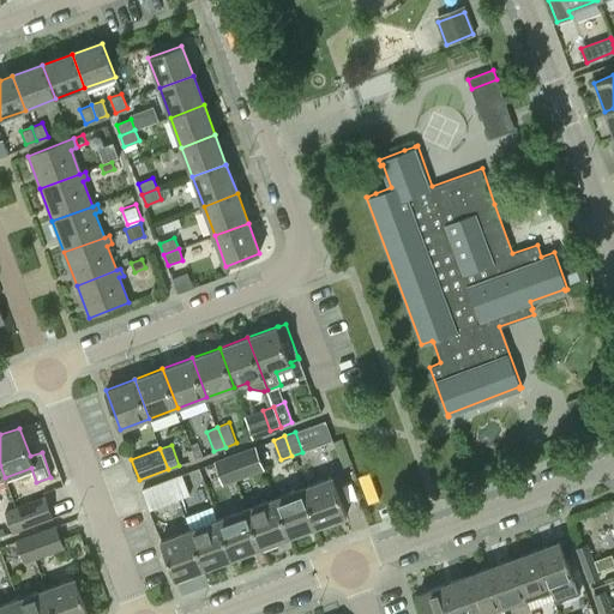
[(239,452),(228,457),(236,479),(247,474),(239,452)]
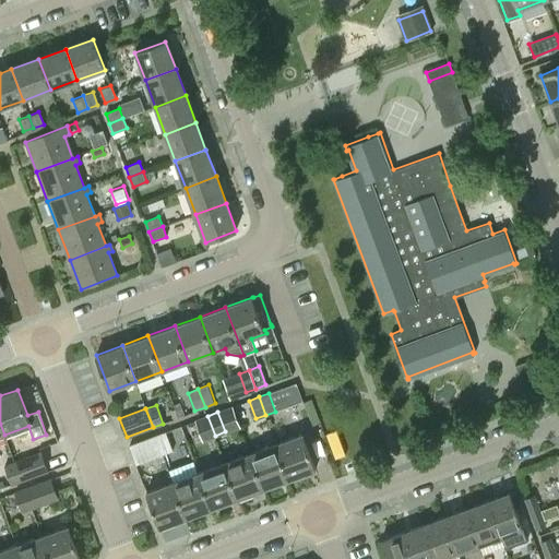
[(215,436),(207,416),(198,419),(204,439),(215,436)]
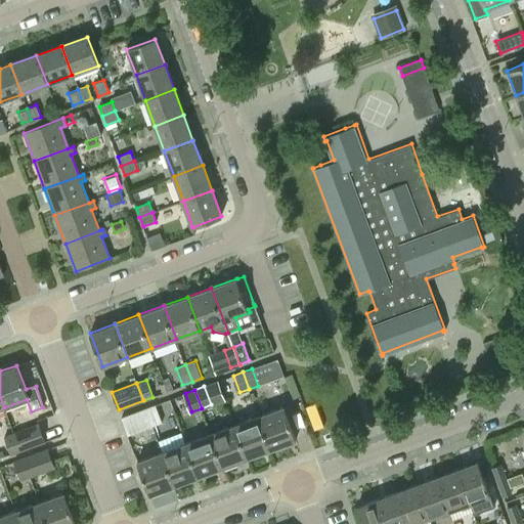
[(146,408),(153,425),(162,422),(156,404),(146,408)]
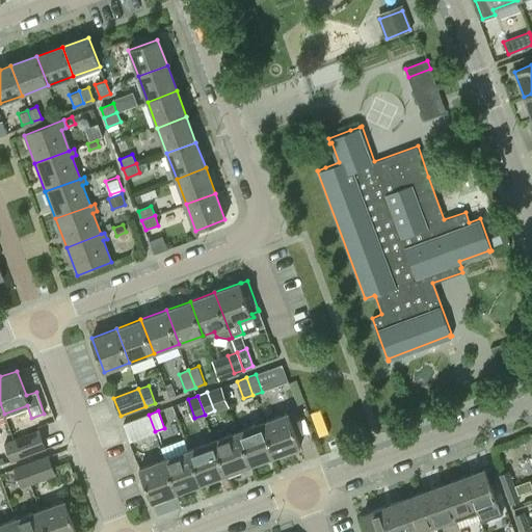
[(263,423),(275,455),(299,446),(288,414),(263,423)]
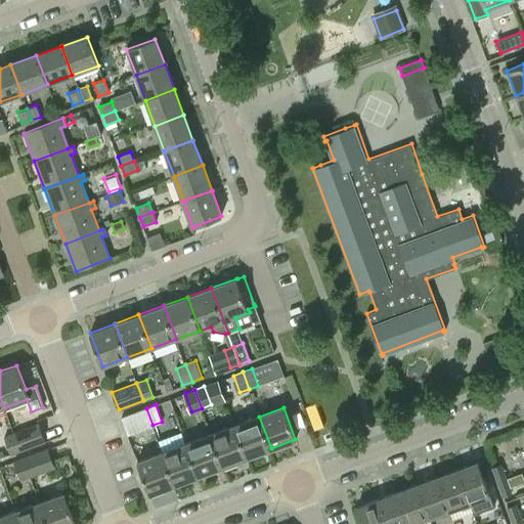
[(128,434),(153,425),(146,408),(122,418),(128,434)]
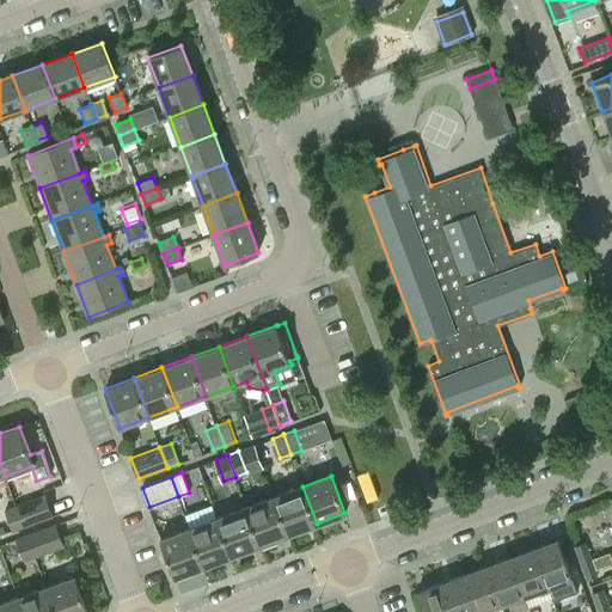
[(289,534),(317,524),(303,487),(275,496),(289,534)]
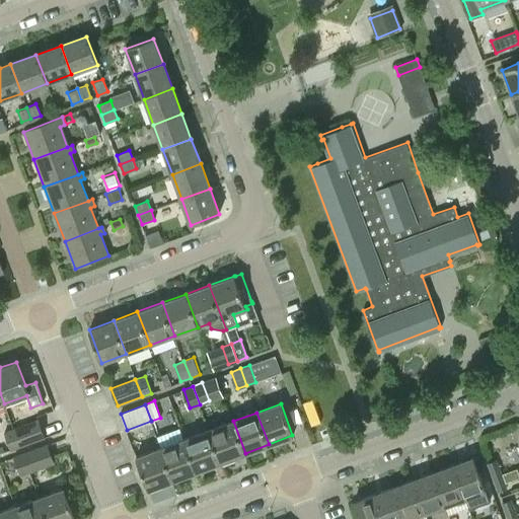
[(13,429),(19,446),(45,437),(38,420),(13,429)]
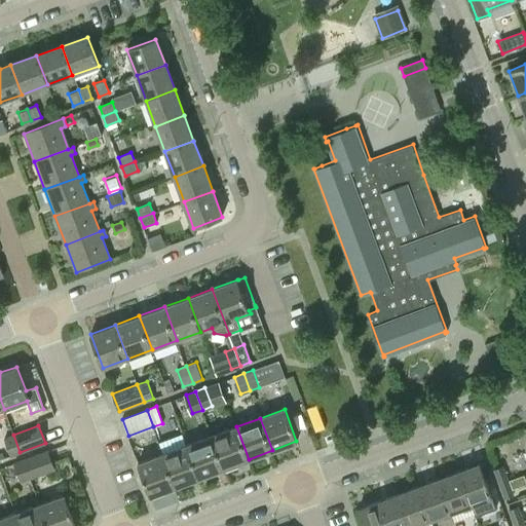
[(249,459),(236,426),(212,436),(224,468),(249,459)]
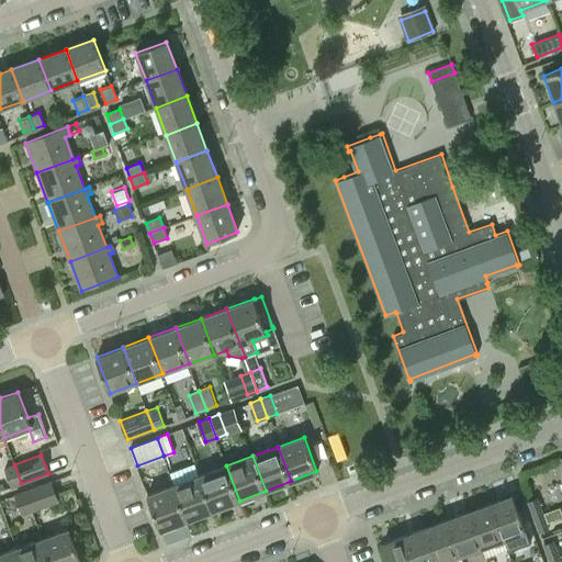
[(12,486),(21,483),(14,464),(4,468),(12,486)]
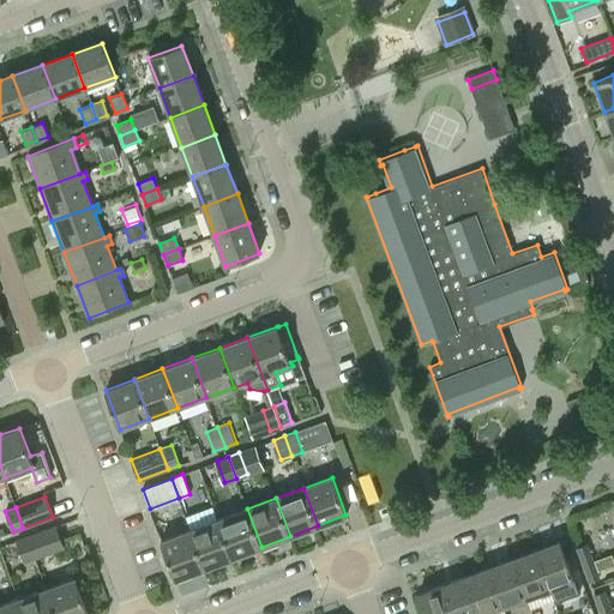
[(233,558),(262,547),(247,509),(218,519),(233,558)]
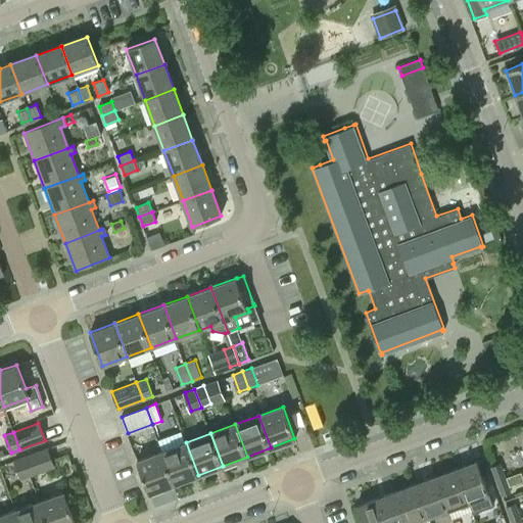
[(198,475),(186,442),(162,452),(175,483),(198,475)]
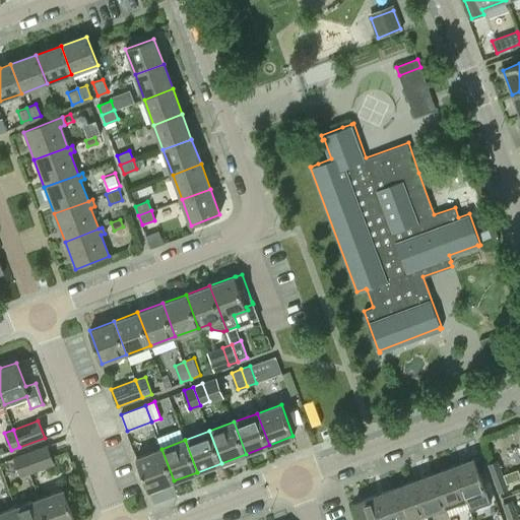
[(22,455),(28,472),(54,463),(48,446),(22,455)]
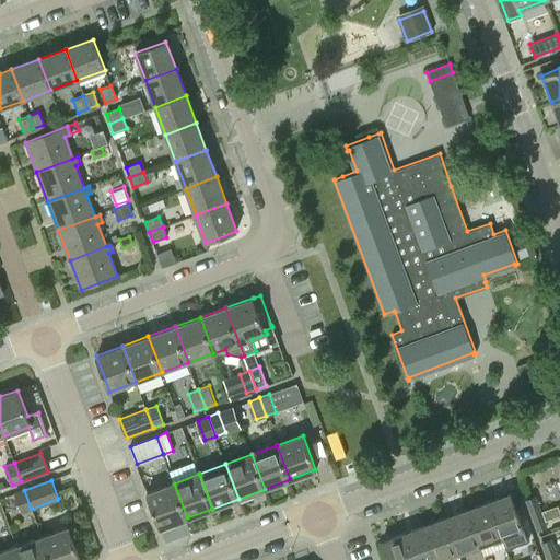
[(159,528),(187,517),(174,483),(147,493),(159,528)]
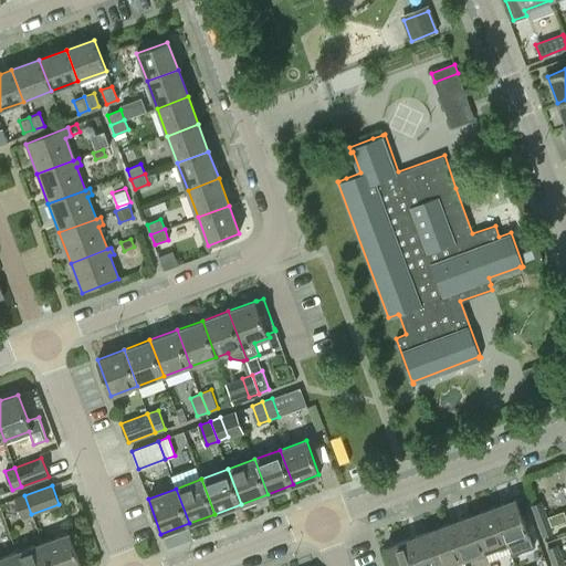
[(22,517),(31,514),(24,495),(16,499),(22,517)]
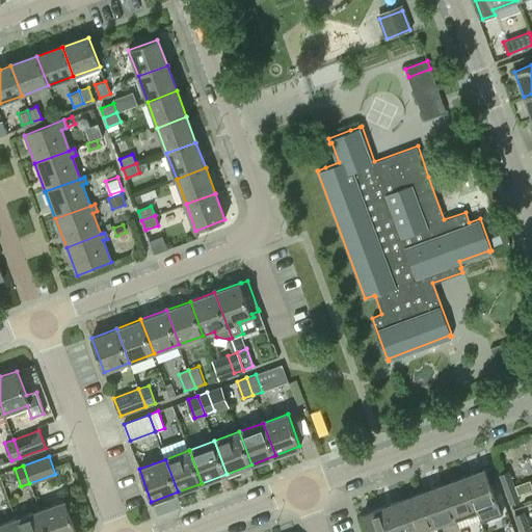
[(464,477),(477,510),(493,505),(495,511),(500,508),(485,469),(464,477)]
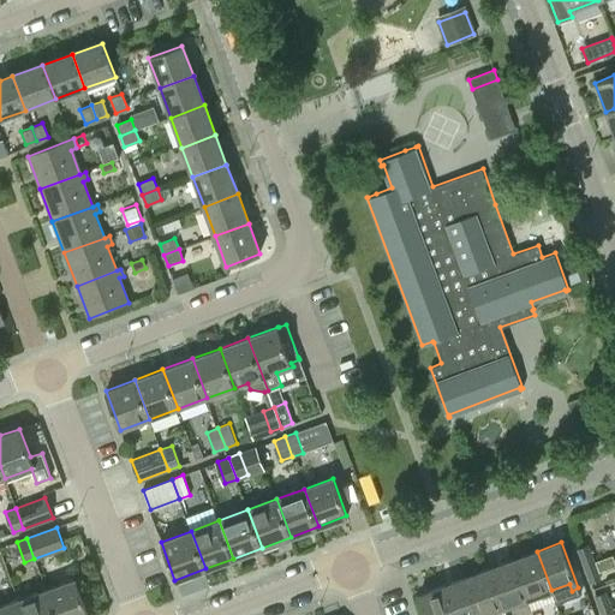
[(584,566),(593,562),(587,545),(578,549),(584,566)]
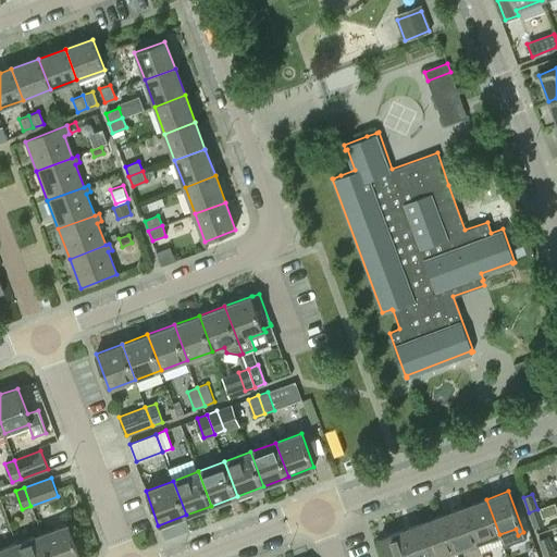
[(478,543),(499,534),(486,499),(465,507),(478,543)]
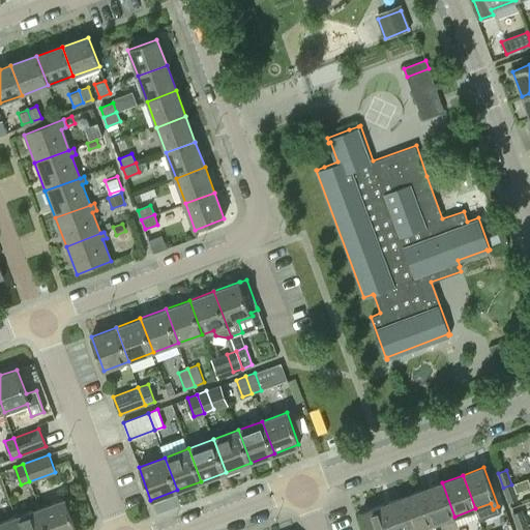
[(454,517),(442,482),(422,490),(435,524),(454,517)]
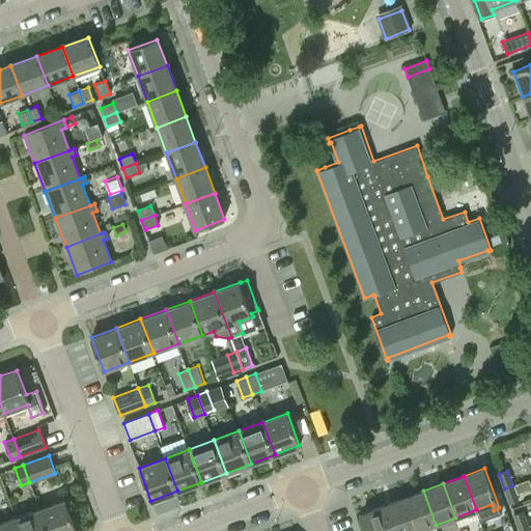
[(518,499),(512,485),(504,488),(509,502),(518,499)]
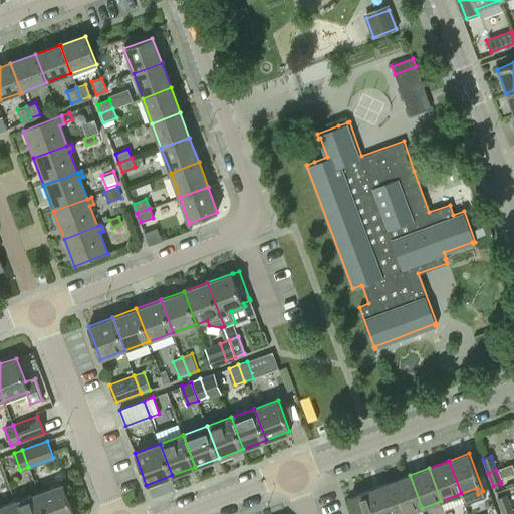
[(402,513),(405,513),(422,508),(410,475),(391,482),(402,513)]
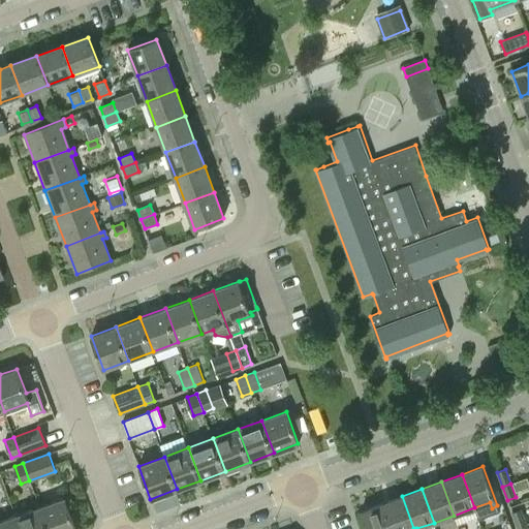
[(413,528),(402,496),(381,504),(390,528),(413,528)]
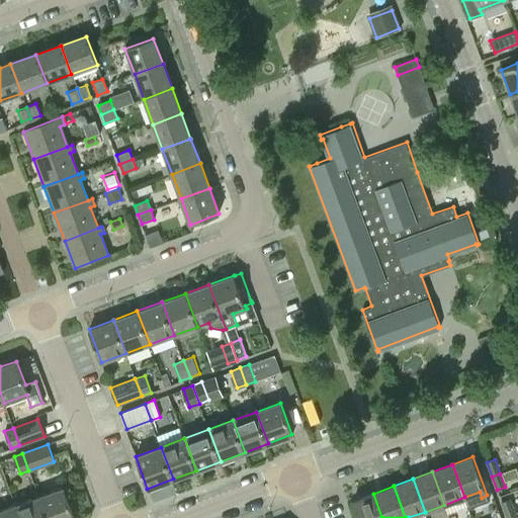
[(74,517),(63,487),(38,496),(47,517),(74,517)]
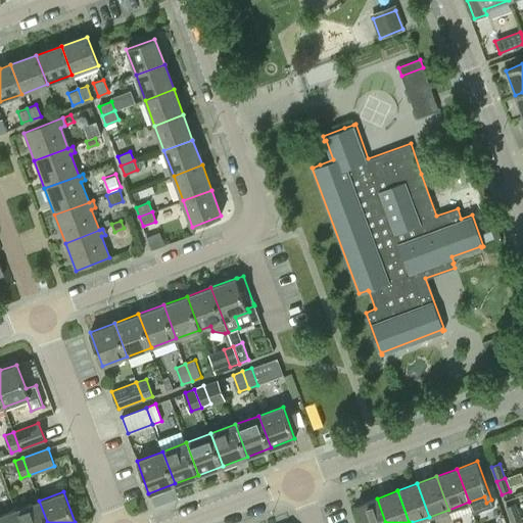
[(362,522),(385,522),(377,498),(355,506),(362,522)]
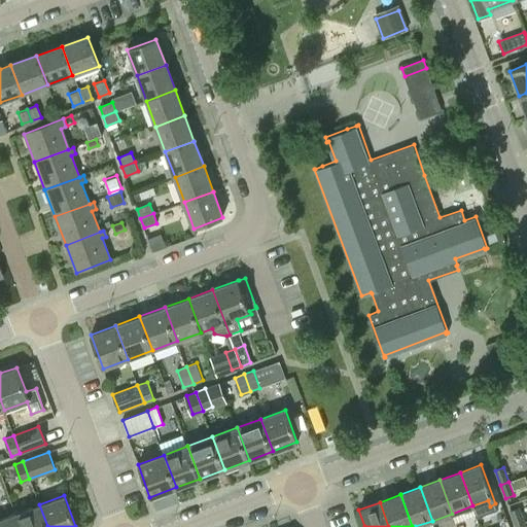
[(47,526),(39,504),(14,514),(20,526),(47,526)]
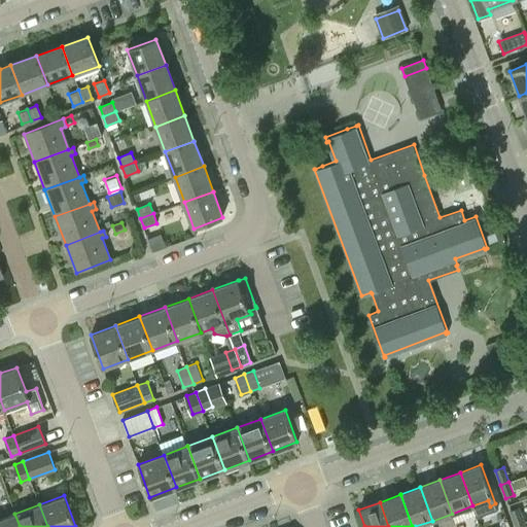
[(516,525),(524,522),(519,507),(511,511),(516,525)]
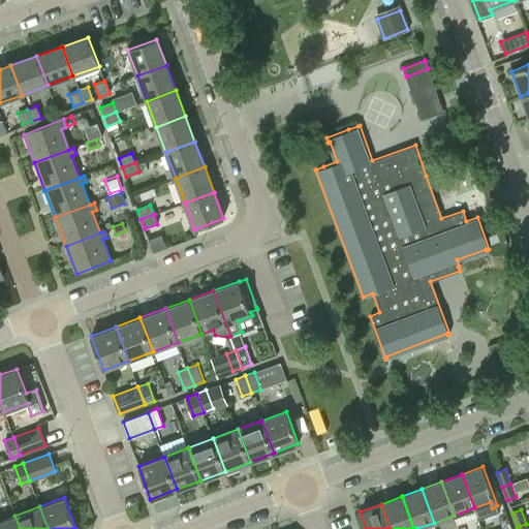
[(0,528),(20,528),(14,516),(0,521),(0,528)]
